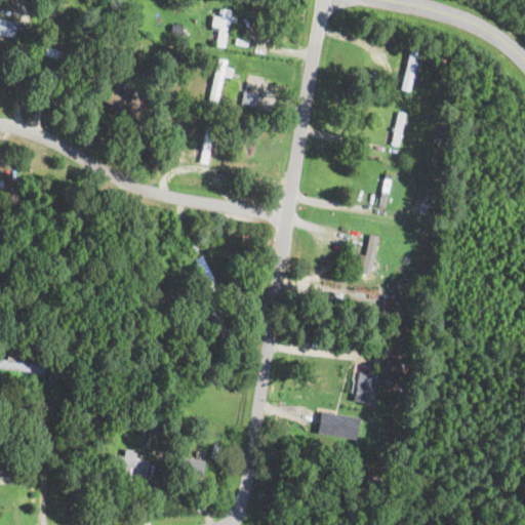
[(224,9),(231,11),(230,16),(235,17),(234,24),(230,23),(225,47),(217,46),(223,14),(219,14),(219,9),(224,10),(224,9)]
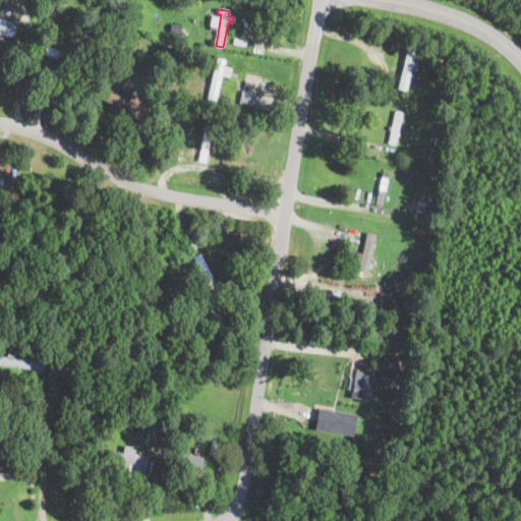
[(15,31),(13,38),(0,34),(0,19),(17,23),(15,31)]
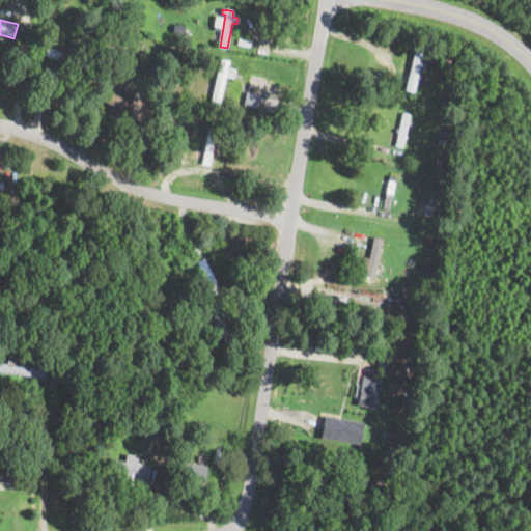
[(251,39),(250,46),(239,44),(240,37),(251,39)]
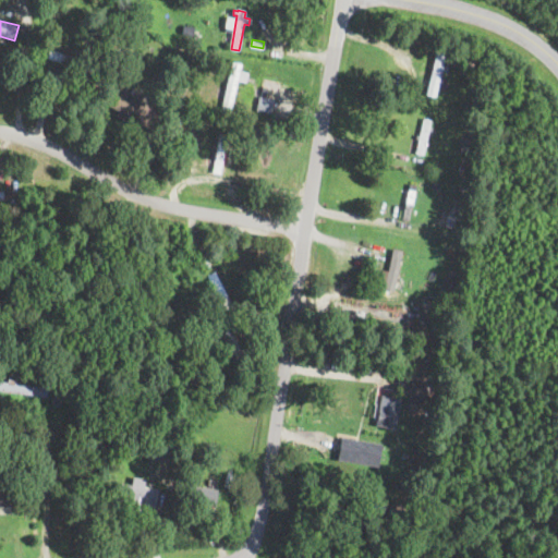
[(121,50),(121,53),(109,50),(110,44),(122,47),(121,50)]
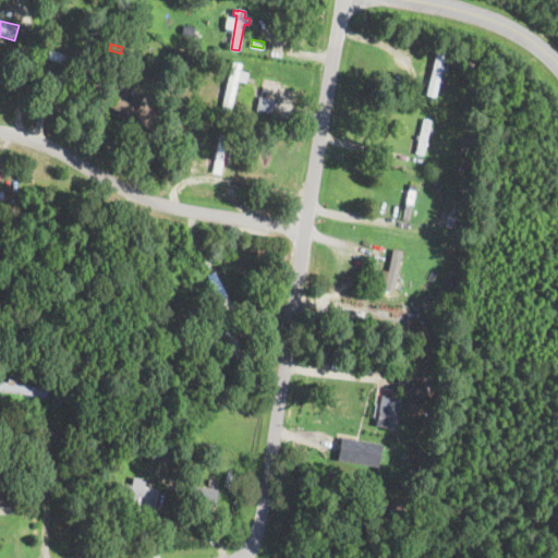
[(94,64),(91,74),(46,59),(49,50),(94,64)]
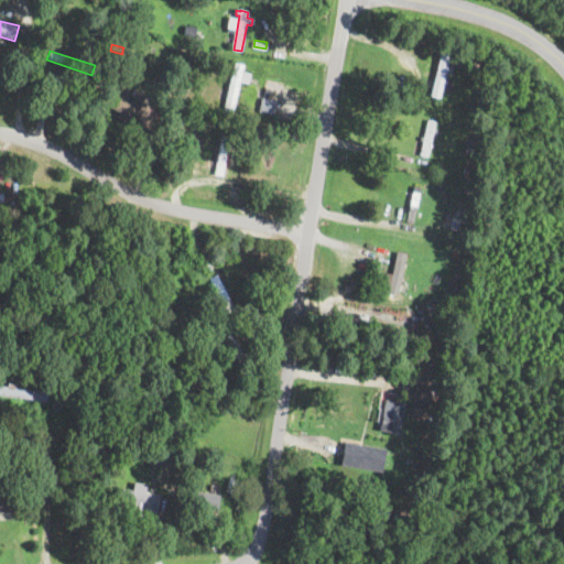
[(441,98),(441,99),(431,97),(442,52),(452,54),(441,98)]
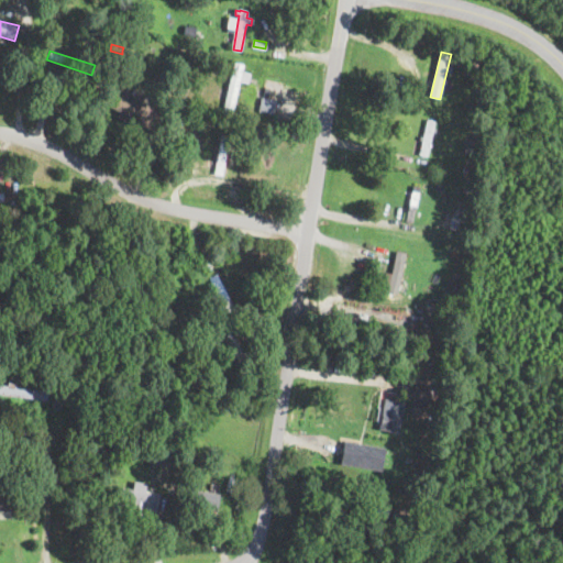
[(235,105),(232,114),(223,112),(231,77),(234,63),(244,65),(235,105)]
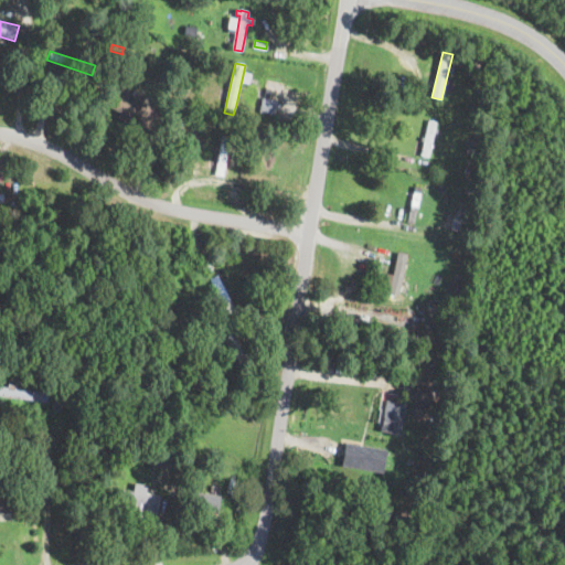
[(452,93),(446,91),(448,82),(455,83),(452,93)]
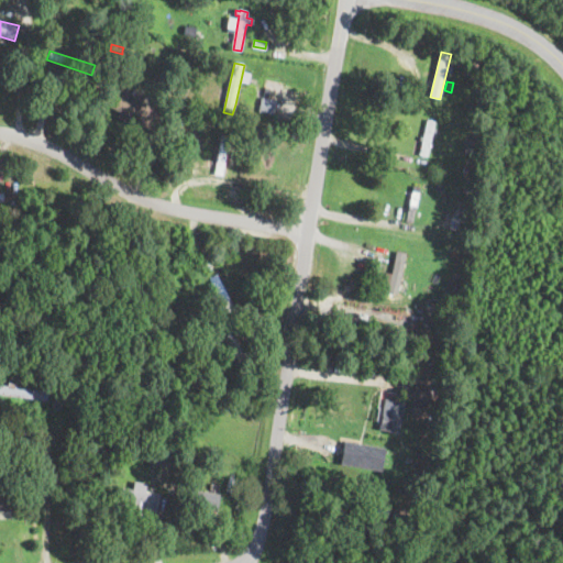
[(163,117),(154,132),(130,119),(128,124),(117,118),(120,113),(110,107),(119,90),(164,116),(163,117)]
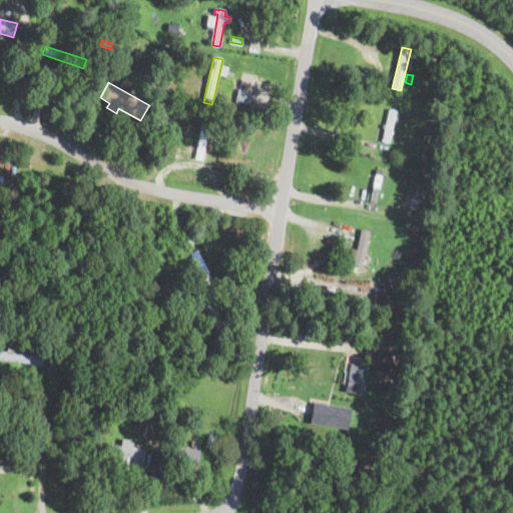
[(252,93),(249,104),(236,101),(239,90),(252,93)]
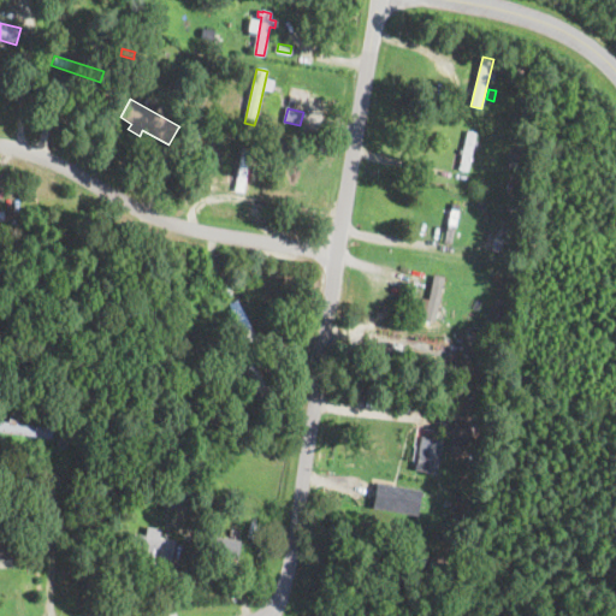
[(468,172),(458,171),(468,131),(477,134),(468,172)]
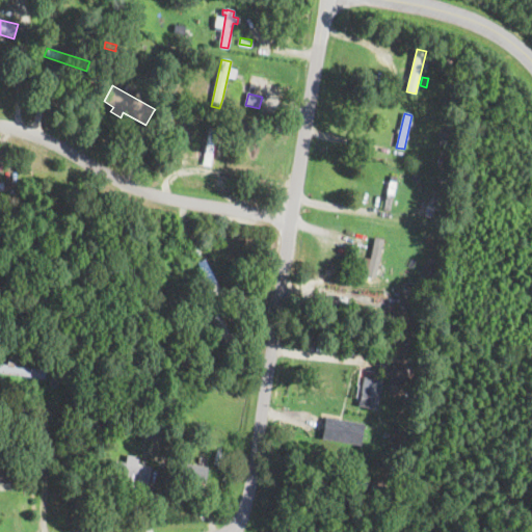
[(148,141),(148,142),(135,140),(137,127),(150,129),(148,141)]
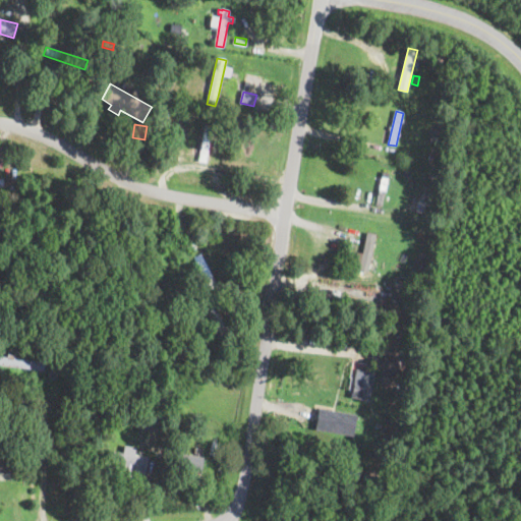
[(208,156),(207,163),(198,162),(199,161),(206,125),(213,127),(208,156)]
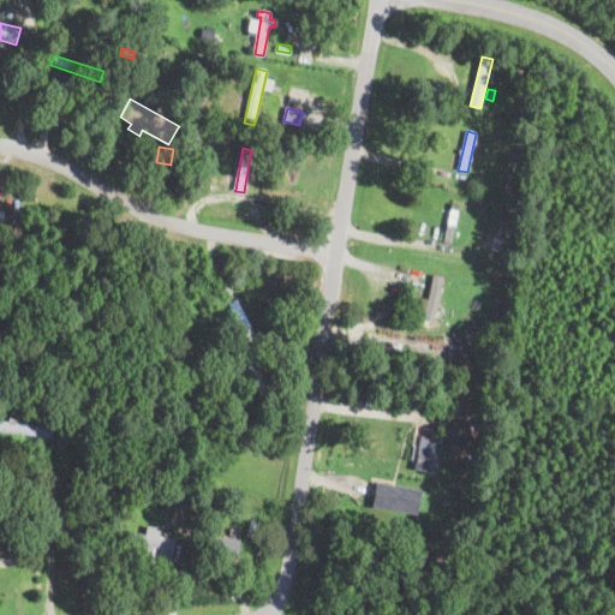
[(452,240),(451,244),(443,243),(453,203),(460,206),(452,240)]
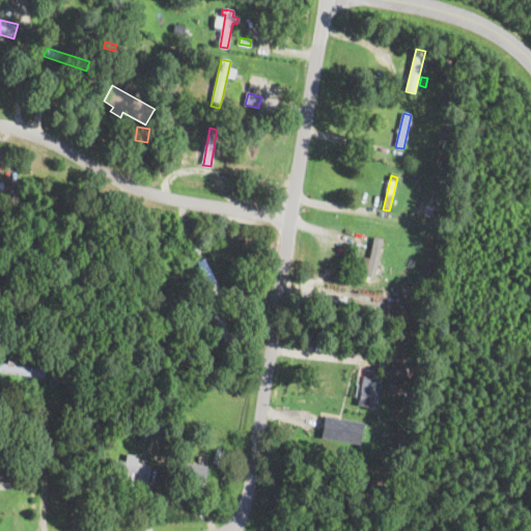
[(374,277),(366,276),(374,239),(383,240),(374,277)]
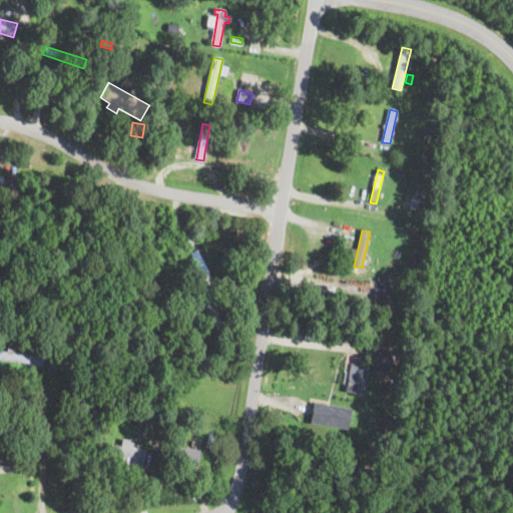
[(214,283),(207,287),(190,253),(197,249),(214,283)]
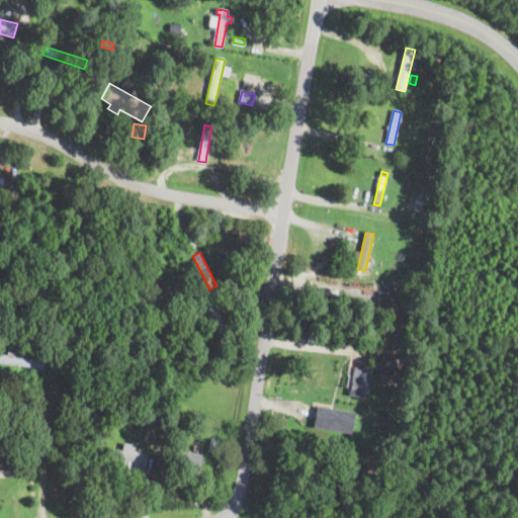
[(421,271),(420,272),(415,271),(418,256),(423,257),(421,271)]
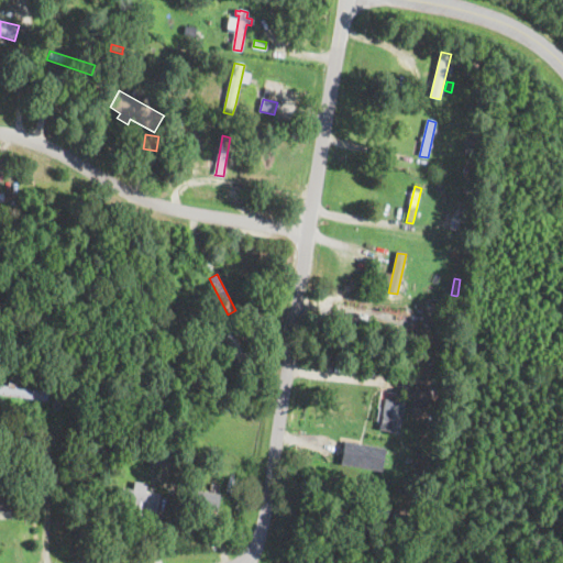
[(18,379),(17,388),(48,393),(46,401),(0,394),(0,385),(8,387),(9,378),(18,379)]
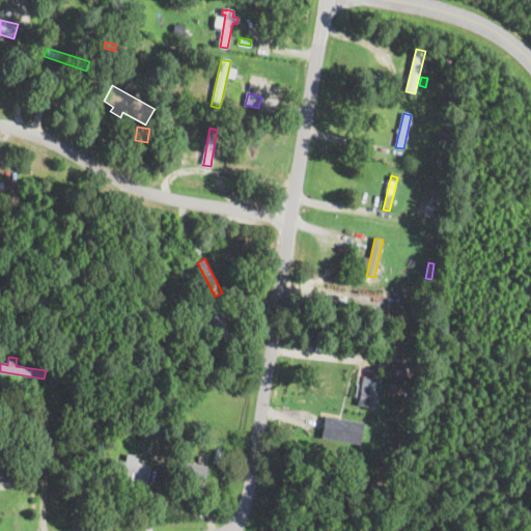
[(410,375),(409,380),(404,380),(403,387),(388,384),(392,363),(409,366),(407,374),(410,375)]
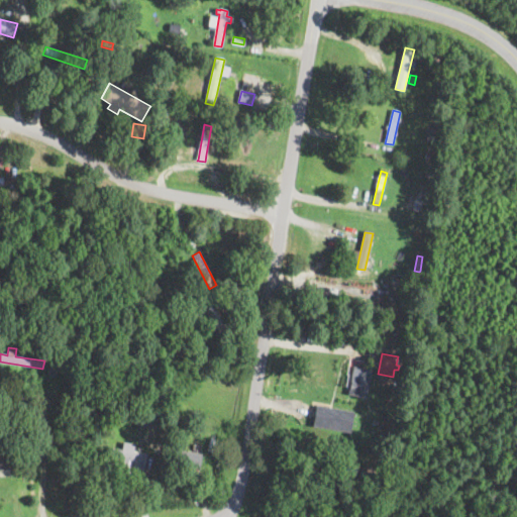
[(59,372),(53,378),(46,372),(53,366),(59,372)]
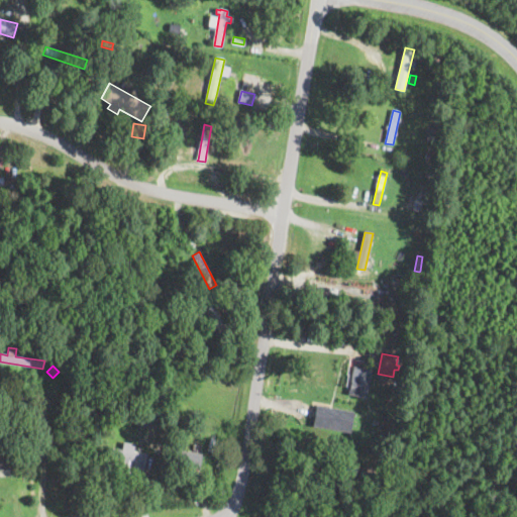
[(367,399),(364,398),(348,395),(354,367),(358,368),(372,371),(367,399)]
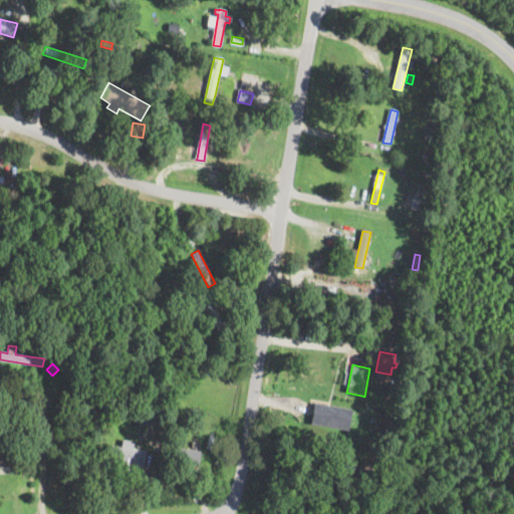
[(119,408),(117,408),(117,400),(129,400),(129,408),(119,408)]
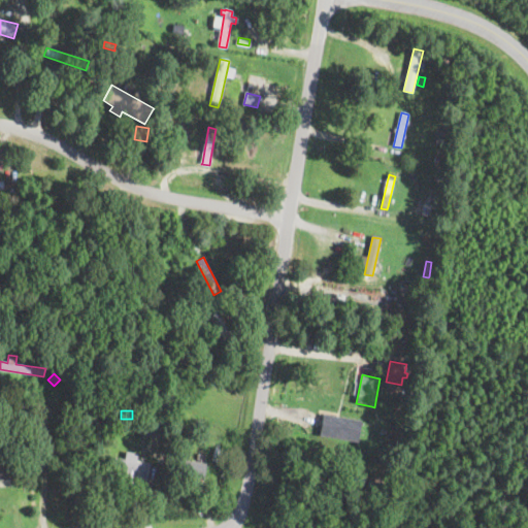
[(362,420),(323,413),(319,435),(358,441),(362,420)]
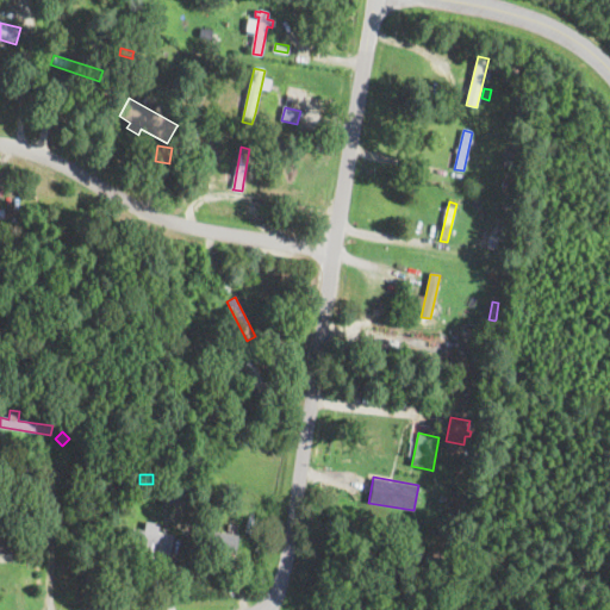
[(0,481),(10,483),(10,487),(8,502),(0,502),(0,481)]
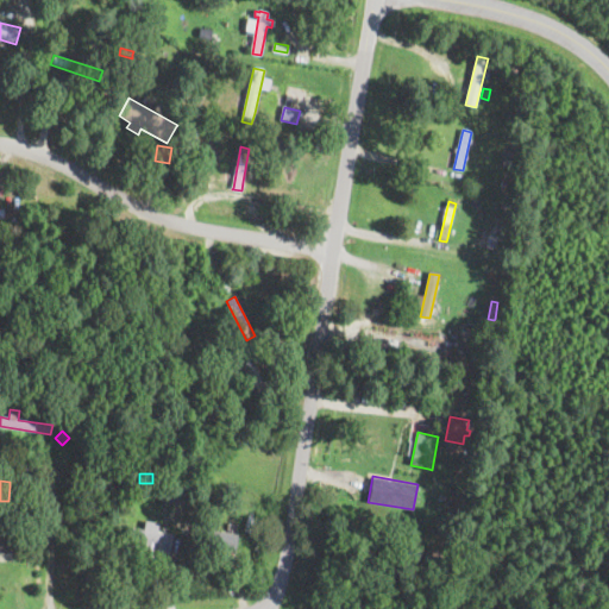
[(205,513),(205,514),(196,513),(199,500),(207,501),(205,513)]
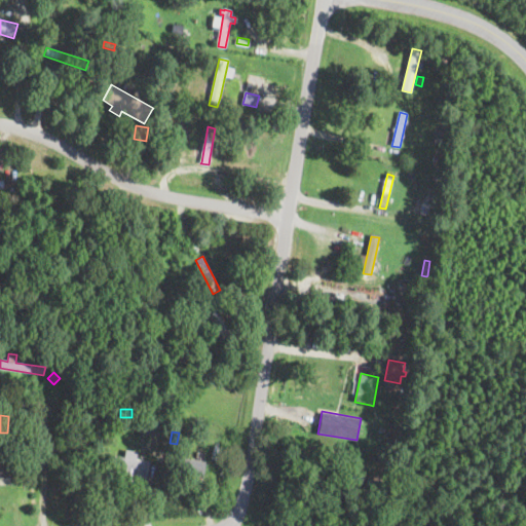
[(148,477),(147,480),(135,478),(134,482),(124,480),(125,476),(110,473),(113,456),(150,463),(148,477)]
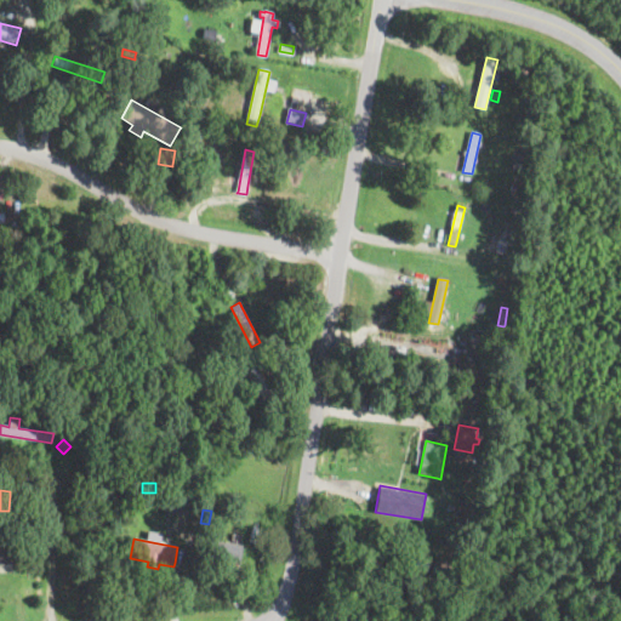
[(243,552),(240,564),(208,559),(210,550),(211,541),(244,546),(243,552)]
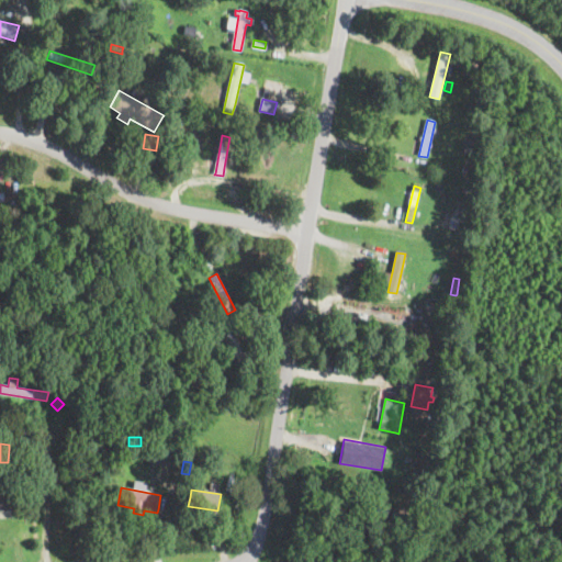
[(13,508),(13,512),(10,512),(10,518),(0,518),(0,491),(13,492),(13,508)]
